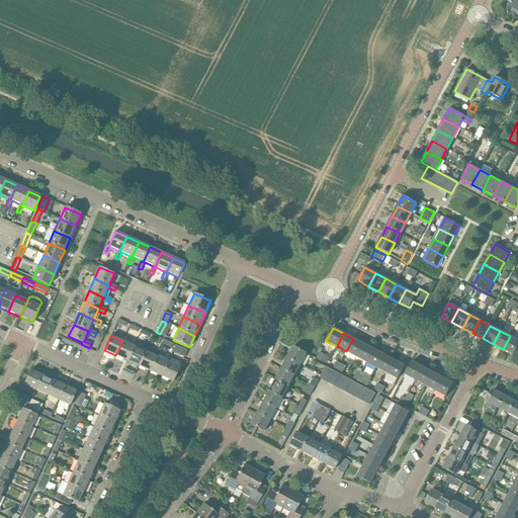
[(517,340),(510,336),(503,349),(513,355),(517,346),(517,340)]
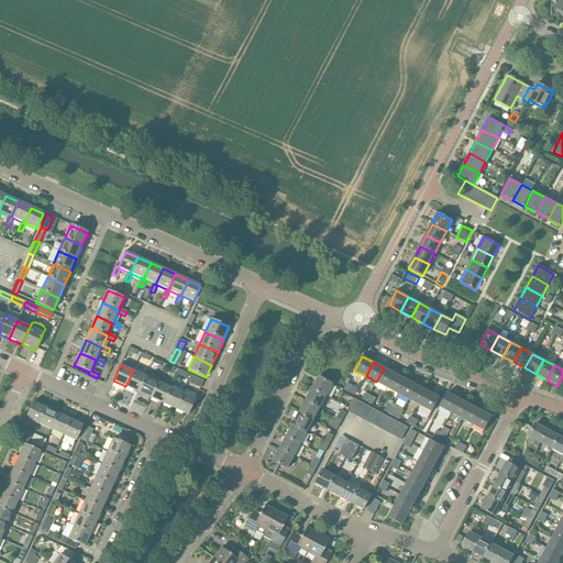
[(384,368),(376,382),(387,388),(388,388),(395,374),(384,368)]
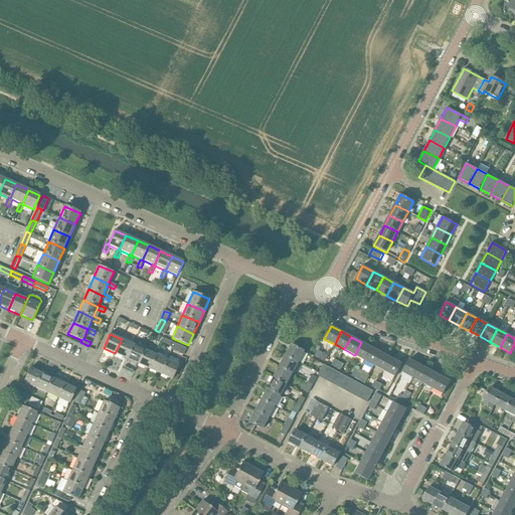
[(126,358),(133,344),(122,339),(115,353),(126,358)]
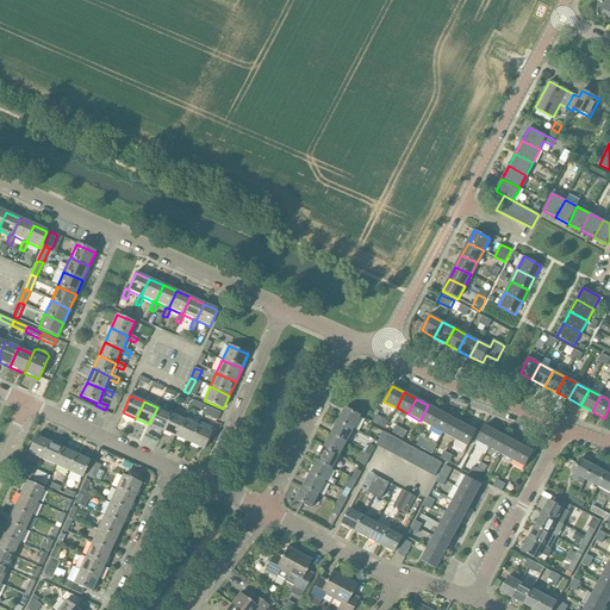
[(428,405),(421,421),(431,427),(440,411),(437,410),(428,405)]
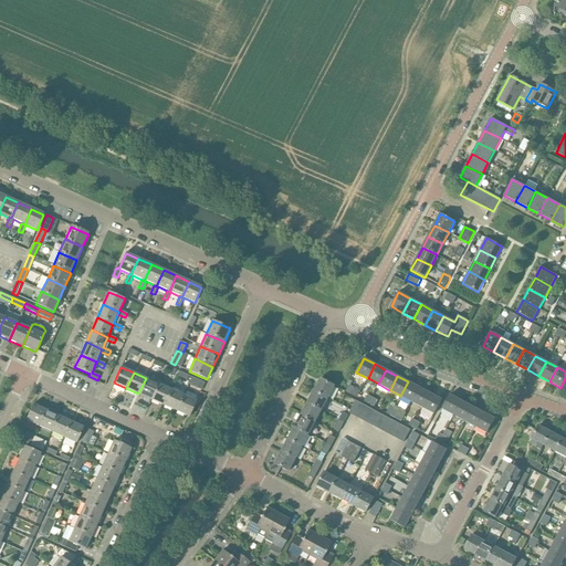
[(201,390),(205,384),(191,377),(188,385),(201,390)]
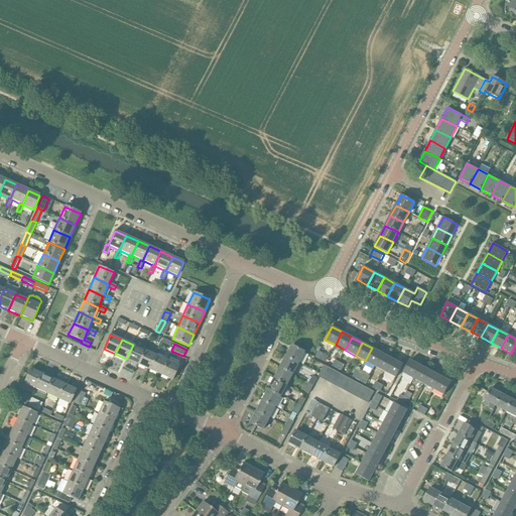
[(138,365),(145,351),(133,345),(126,359),(138,365)]
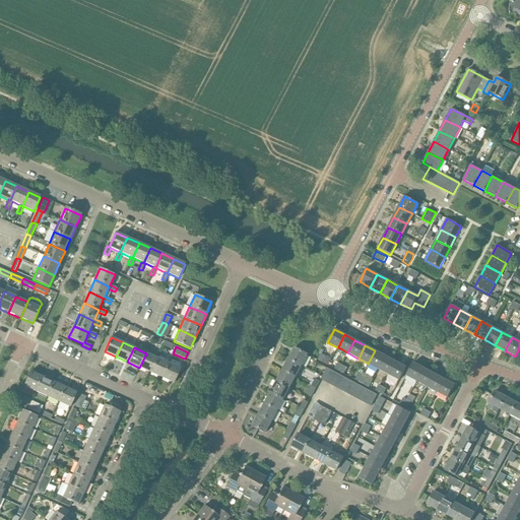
[(288,360),(302,366),(308,354),(295,347),(288,360)]
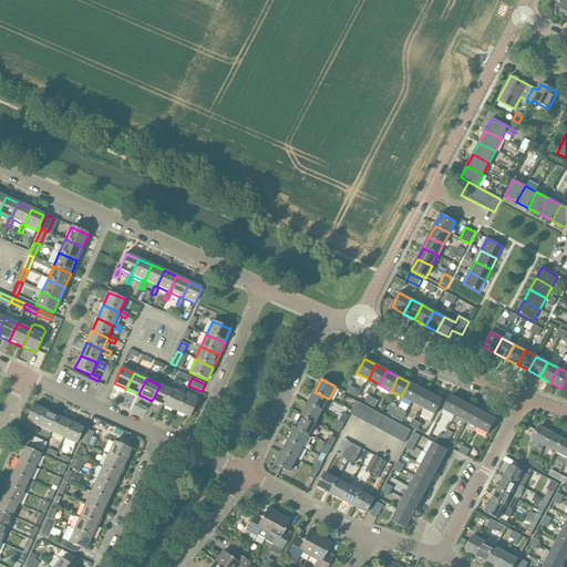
[(412,402),(420,388),(409,382),(401,397),(412,402)]
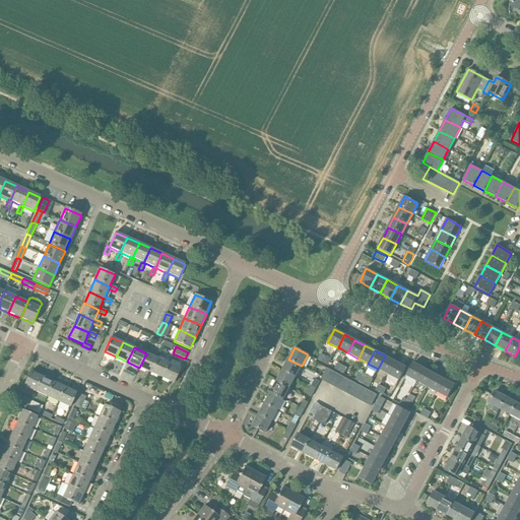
[(150,373),(157,359),(146,353),(139,368),(150,373)]
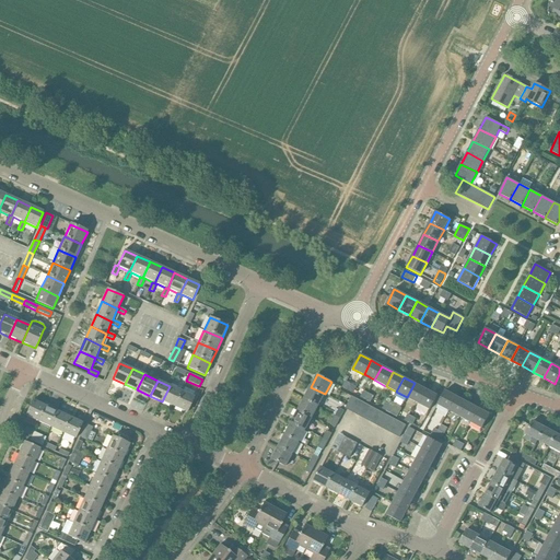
[(347,391),(353,394),(357,387),(350,383),(347,391)]
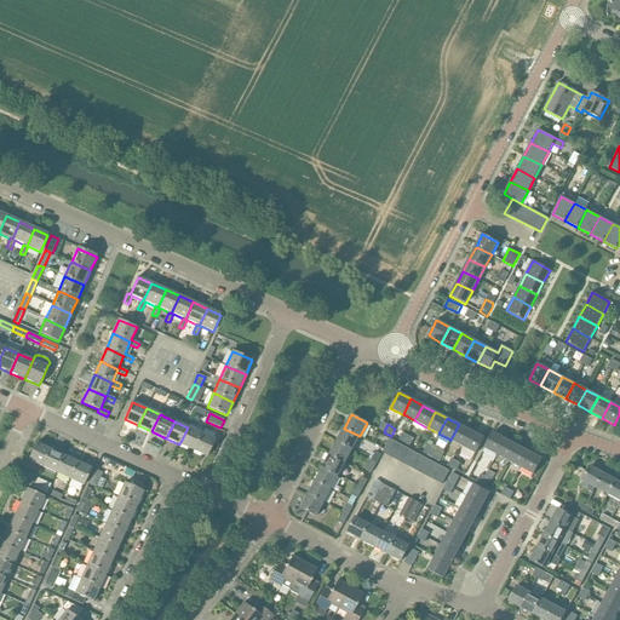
[(459,424),(451,440),(463,447),(471,431),(459,424)]
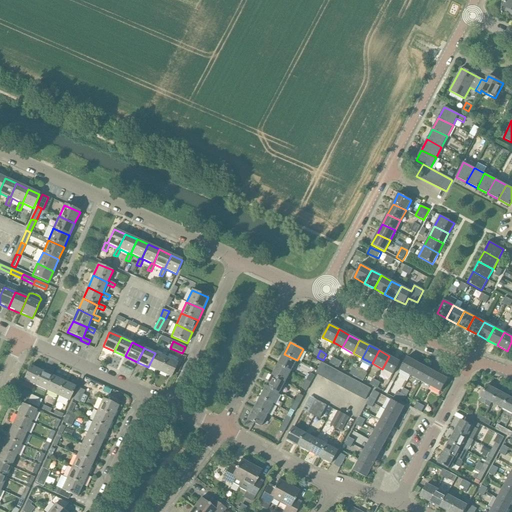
[(155,353),(148,367),(159,372),(166,358),(155,353)]
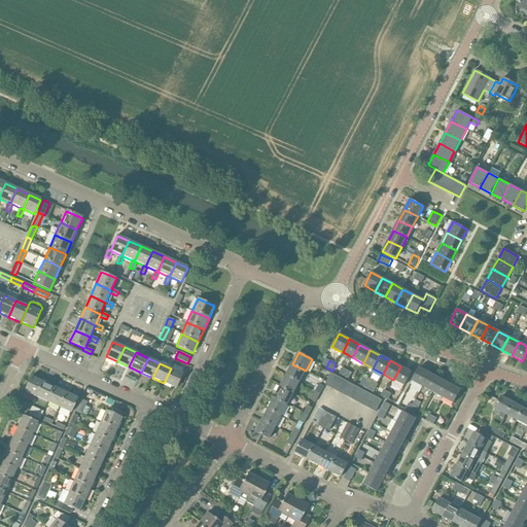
[(300,383),(306,371),(292,364),(286,375),(300,383)]
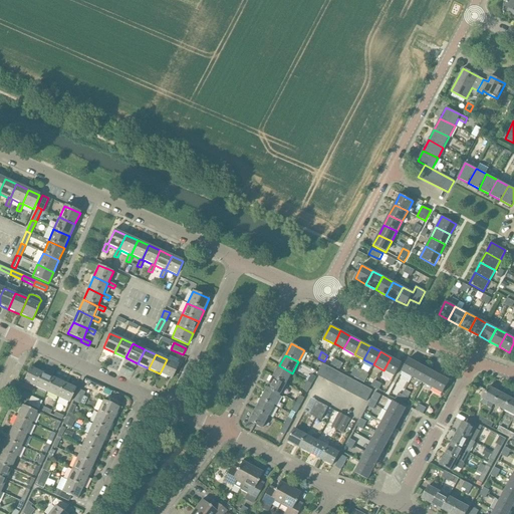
[(391,357),(383,370),(384,370),(395,376),(402,363),(392,358),(391,357)]
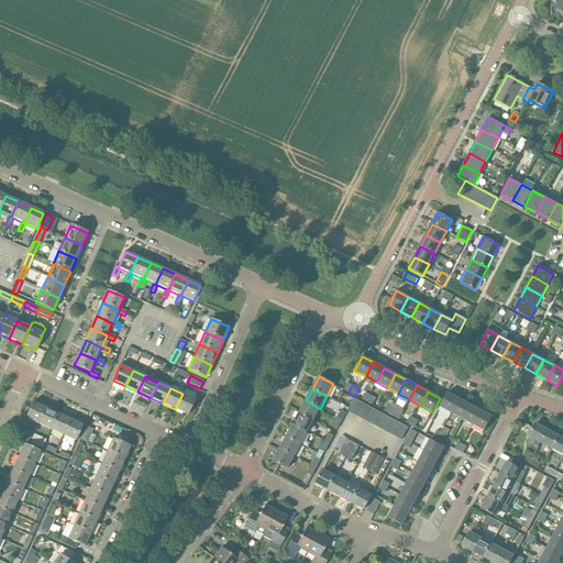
[(448,393),(440,407),(451,412),(459,399),(448,393)]
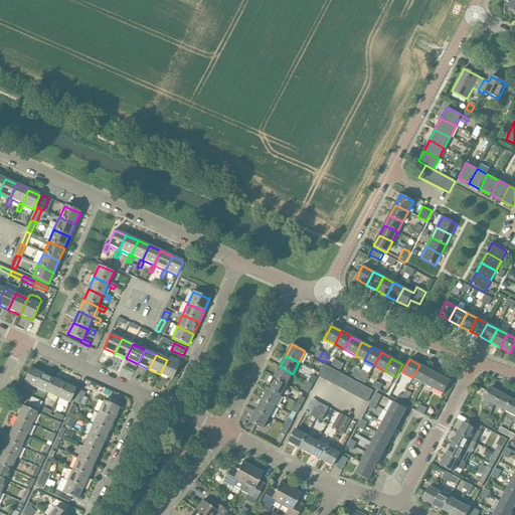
[(167,360),(160,374),(161,374),(172,379),(179,365),(177,364),(168,360),(167,360)]
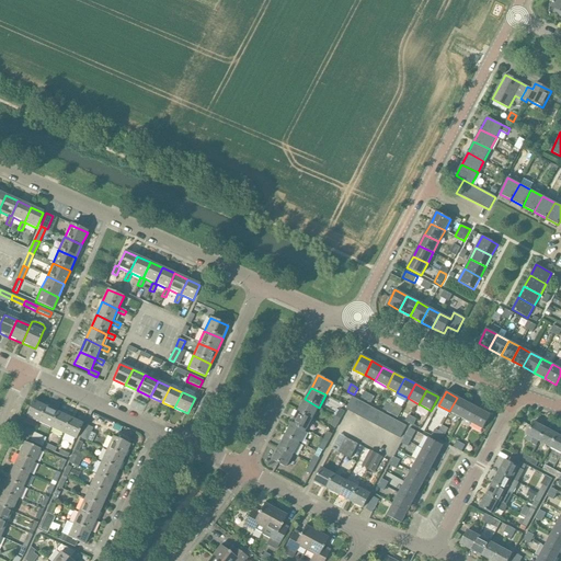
[(369,395),(366,401),(371,403),(375,397),(369,395)]
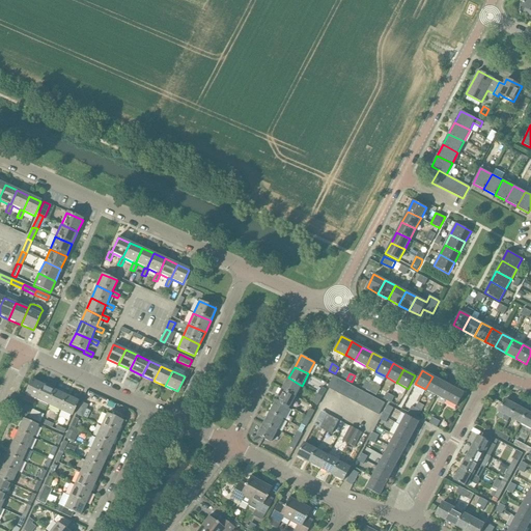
[(334,375),(328,388),(334,391),(340,380),(334,375)]
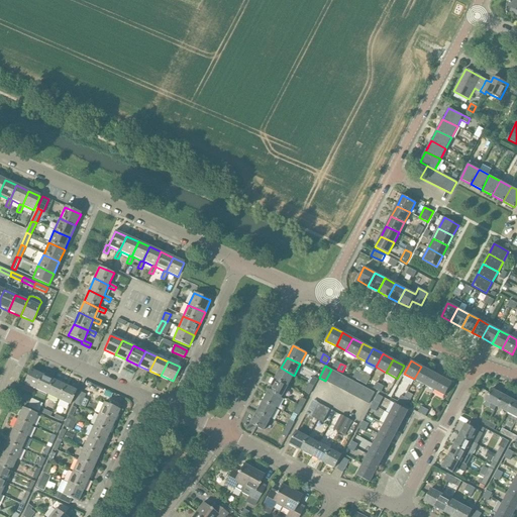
[(421,367),(414,379),(415,380),(424,385),(431,372),(422,367),(421,367)]
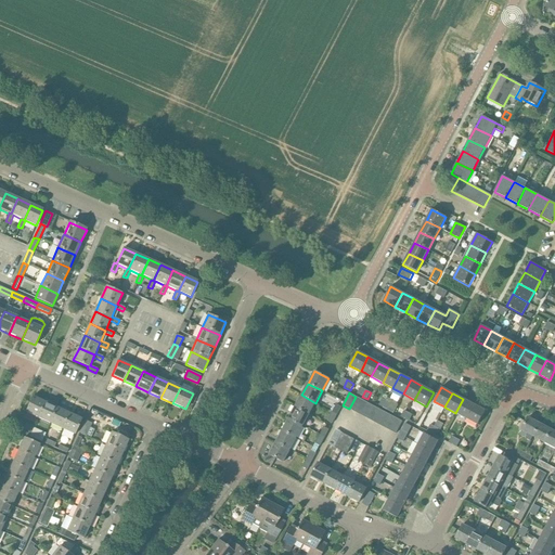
[(308,416),(315,403),(301,395),(295,408),(308,416)]
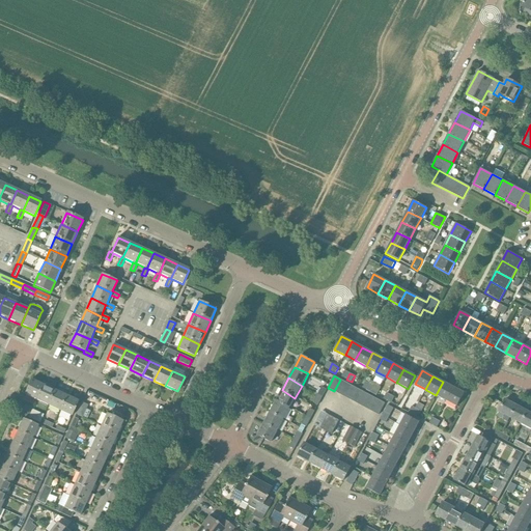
[(36,400),(43,385),(30,380),(24,394),(36,400)]
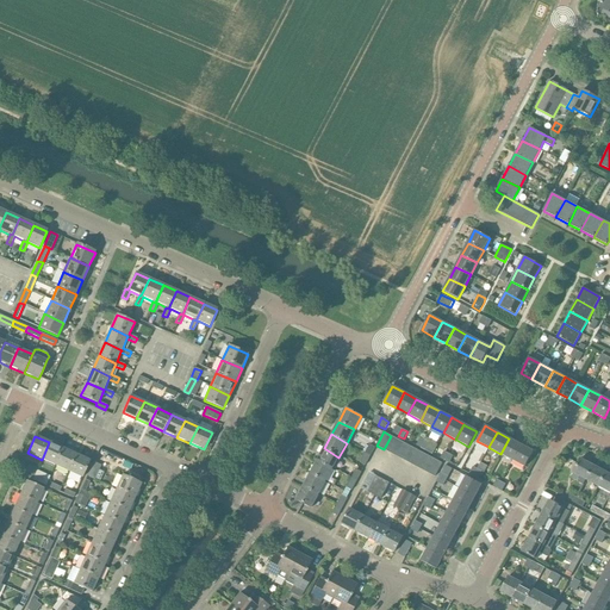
[(391,436),(384,449),(391,453),(398,440),(391,436)]
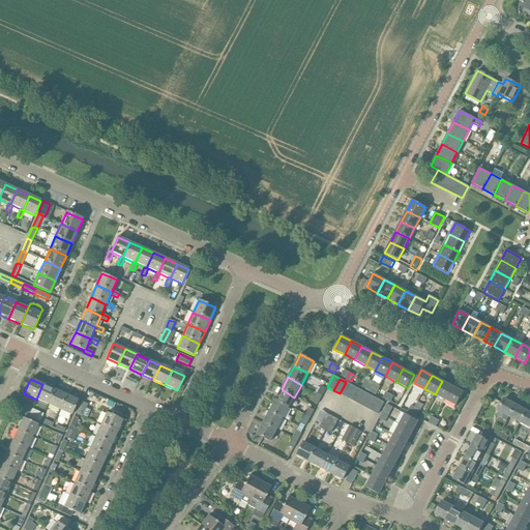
[(442,381),(435,394),(445,400),(452,386),(442,381)]
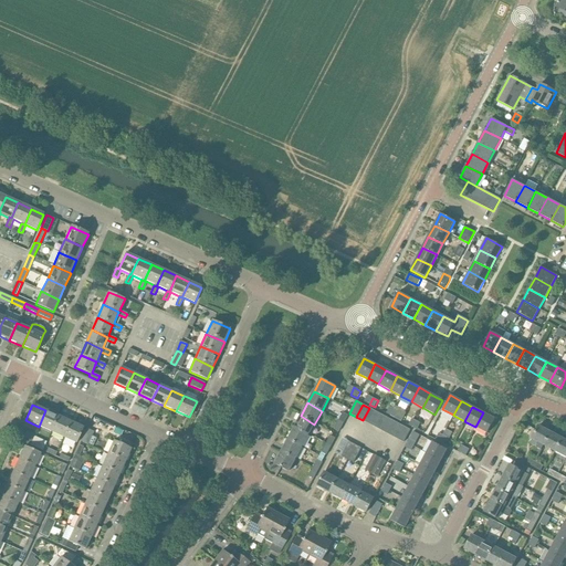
[(369,408),(363,420),(368,423),(375,411),(369,408)]
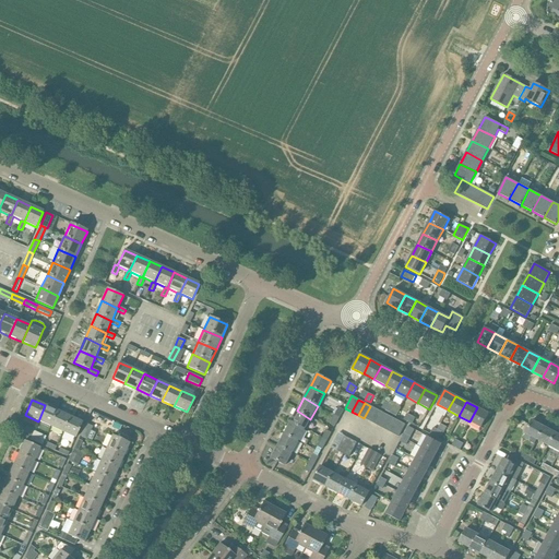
[(50,427),(58,411),(45,405),(38,421),(50,427)]
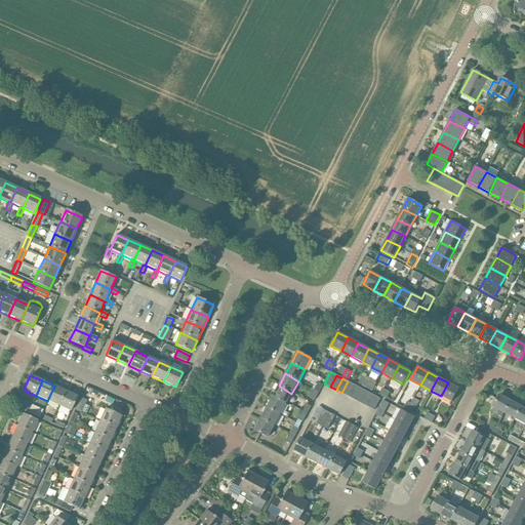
[(348,381),(341,393),(347,396),(353,384),(348,381)]
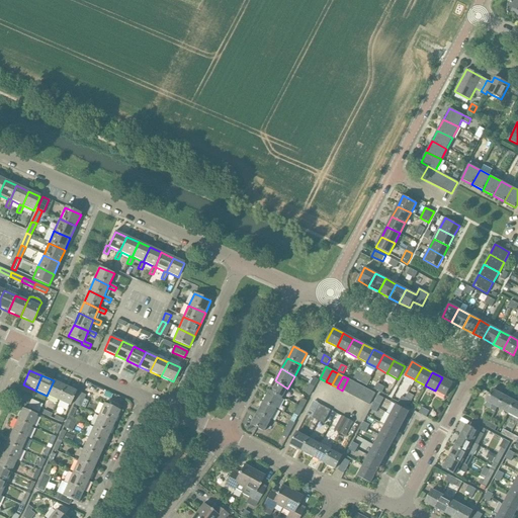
[(310,384),(315,386),(319,380),(314,377),(310,384)]
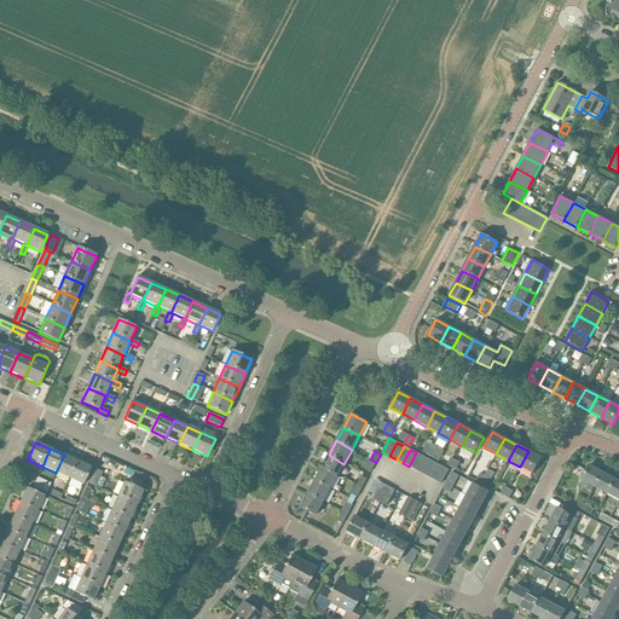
[(528,451),(520,467),(533,474),(542,458),(528,452),(528,451)]
